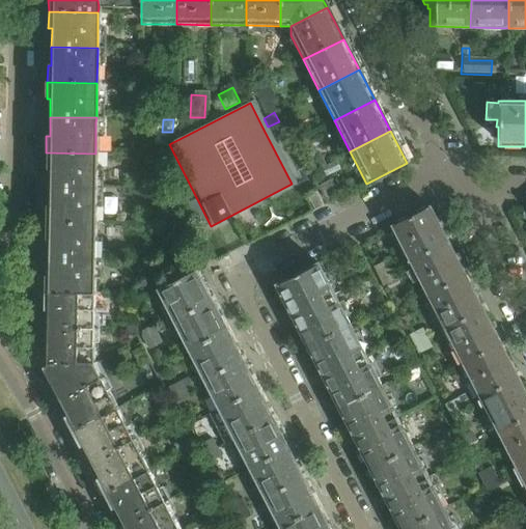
[(94,188),(95,170),(95,154),(46,152),(46,169),(49,169),(49,187),(94,188)]
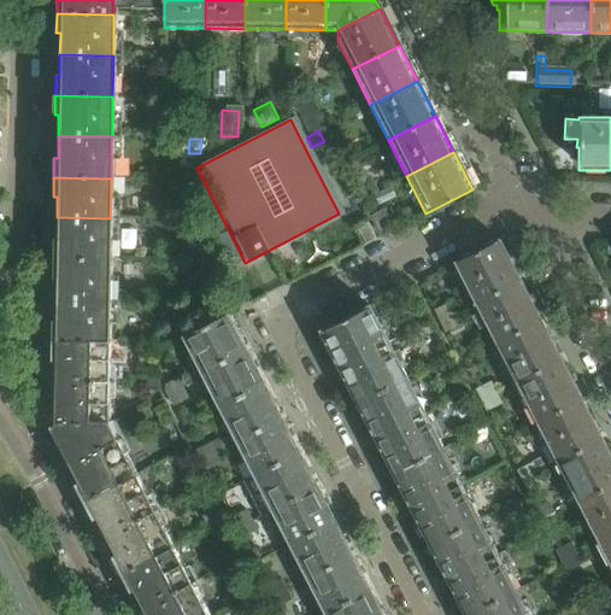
[(374,234),(388,227),(379,211),(365,218),(374,234)]
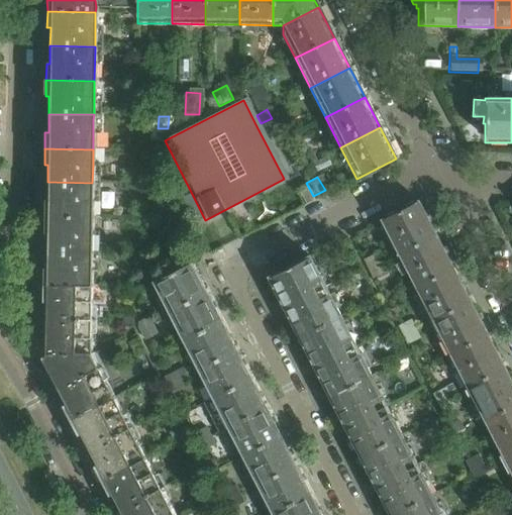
[(92,218),(92,201),(92,183),(47,182),(46,201),(43,201),(43,217),(92,218)]
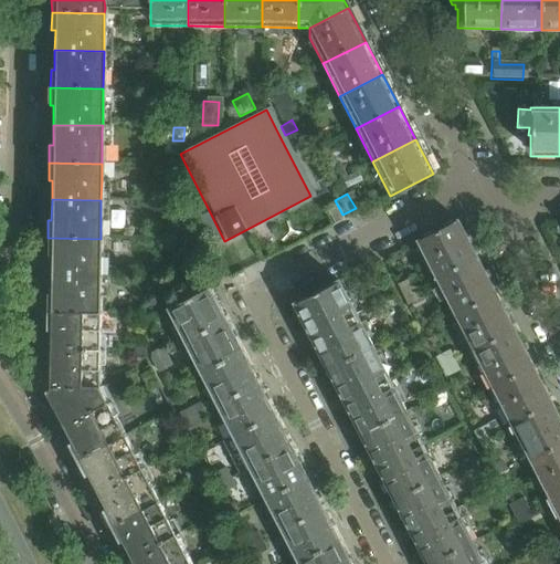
[(340,221),(334,207),(324,211),(331,226),(340,221)]
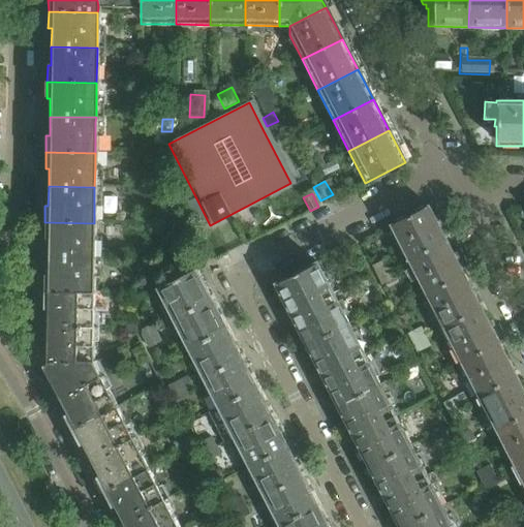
[(209,223),(196,198),(184,205),(196,229),(209,223)]
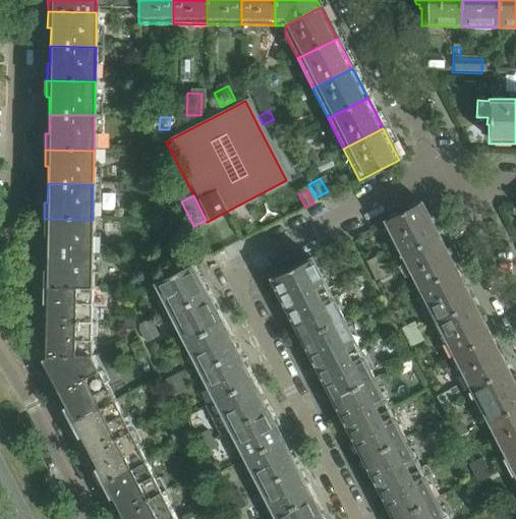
[(418,205),(413,207),(412,205),(406,208),(407,210),(394,217),(393,215),(387,218),(389,220),(383,223),(417,290),(453,272),(418,205)]
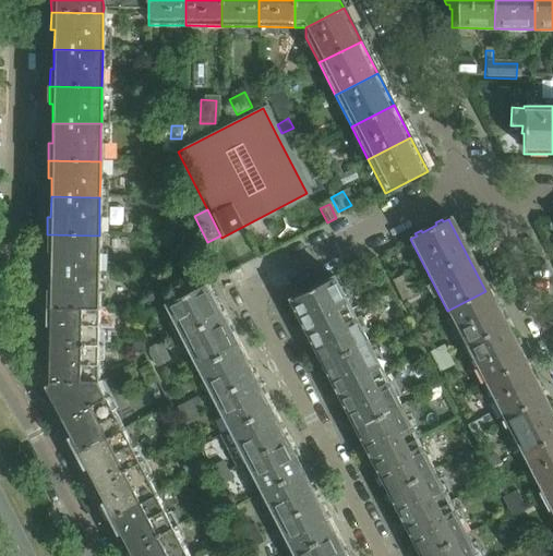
[(98,273),(98,252),(99,236),(47,234),(46,252),(50,252),(50,272),(98,273)]
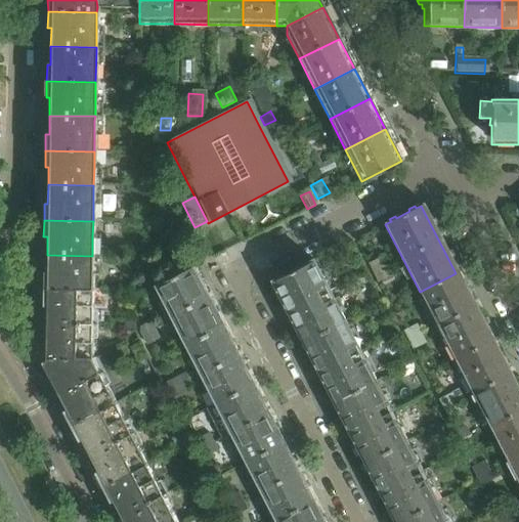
[(181,222),(166,222),(166,233),(182,233),(182,235),(193,235),(192,228),(181,225),(181,222)]
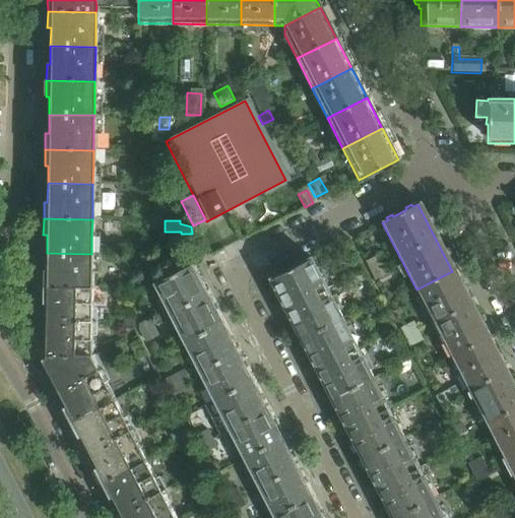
[(90,288),(91,271),(91,254),(47,253),(46,271),(43,271),(42,287),(90,288)]
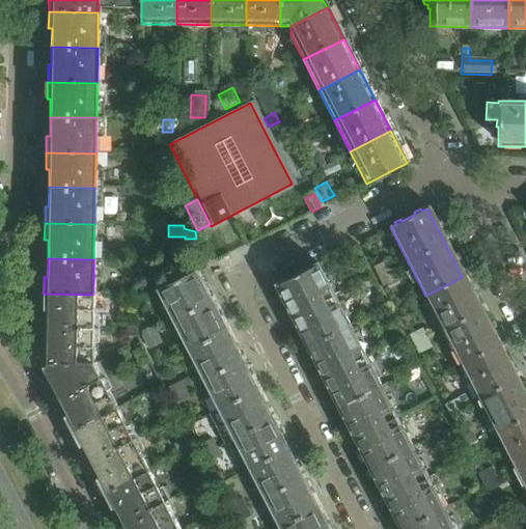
[(380,265),(369,270),(371,275),(382,270),(380,265)]
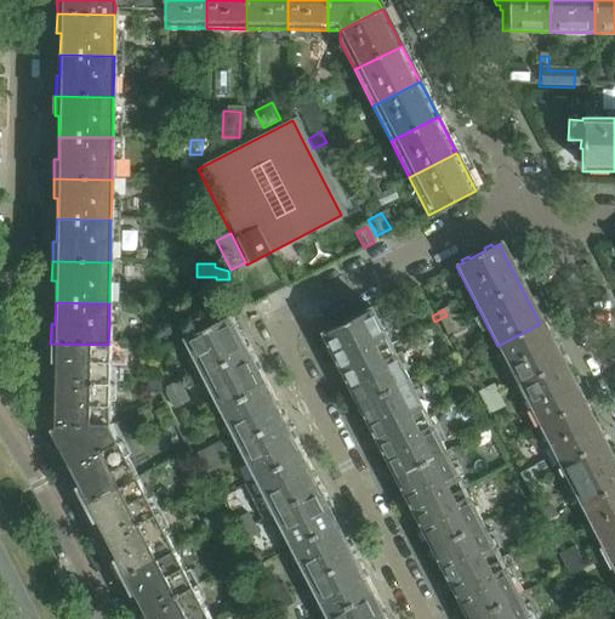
[(369,311),(322,335),(340,370),(387,346),(369,311)]
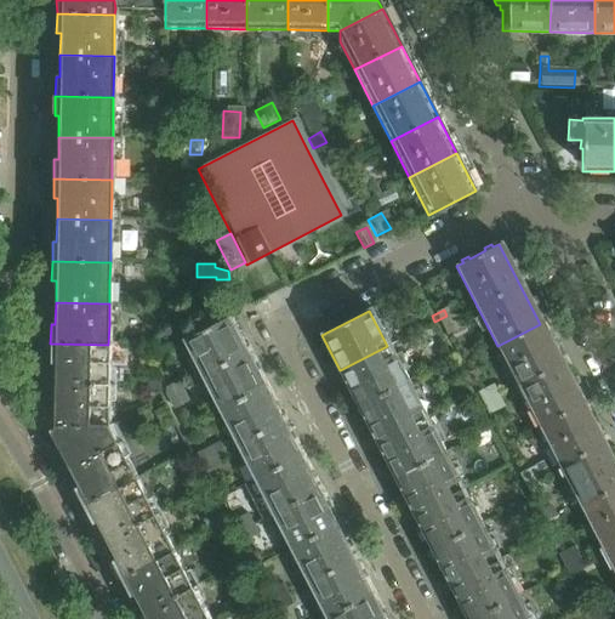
[(446,316),(434,322),(438,327),(450,321),(446,316)]
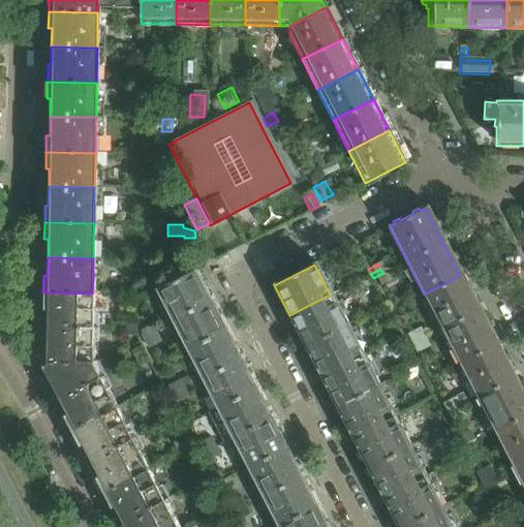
[(208,301),(192,271),(156,290),(172,320),(208,301)]
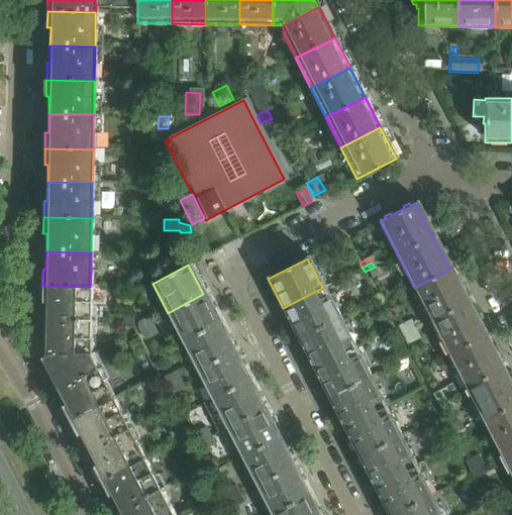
[(375,267),(365,272),(367,277),(377,272),(375,267)]
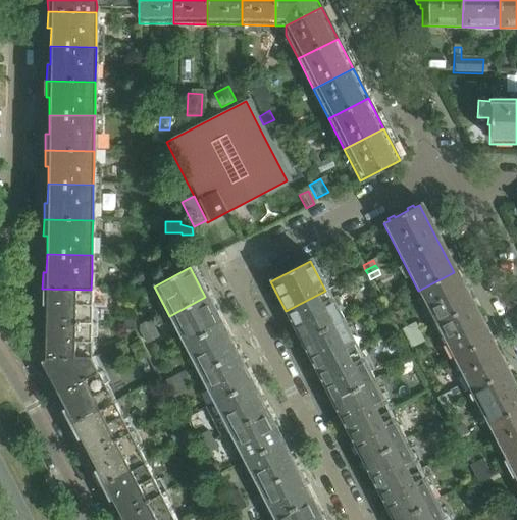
[(488,340),(462,288),(454,272),(418,291),(453,358),(488,340)]
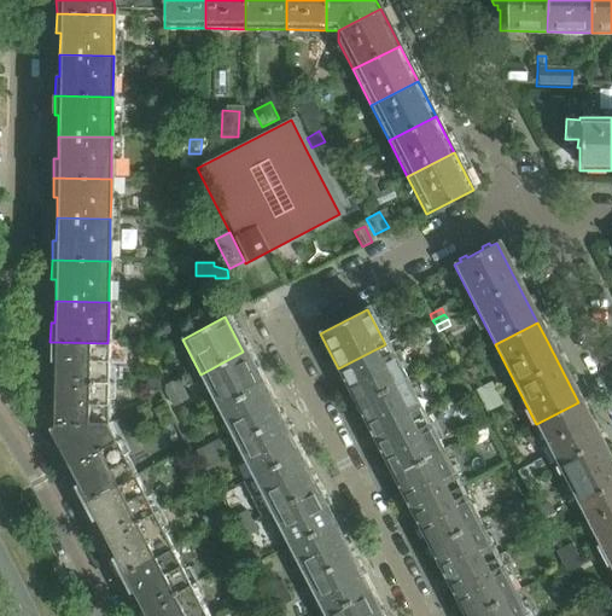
[(450,325),(438,331),(442,337),(453,331),(450,325)]
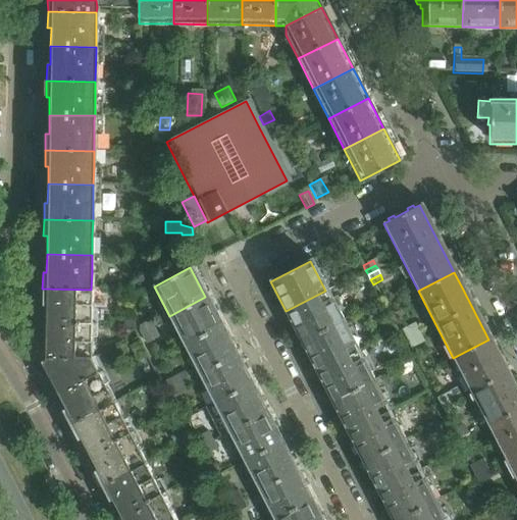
[(90,323),(91,290),(42,289),(42,305),(46,305),(45,322),(90,323)]
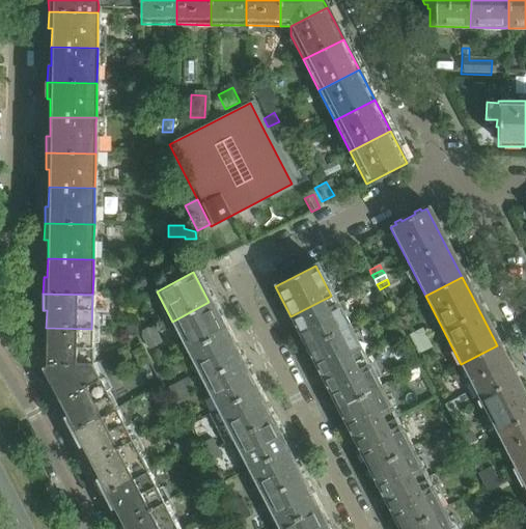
[(331,296),(291,316),(306,346),(347,326),(331,296)]
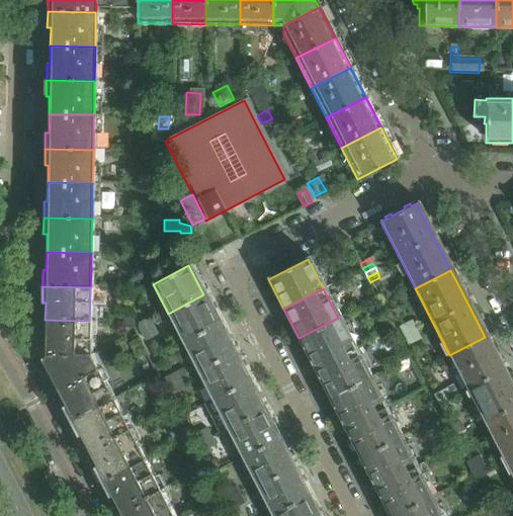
[(219,324),(211,311),(203,294),(168,314),(182,342),(219,324)]
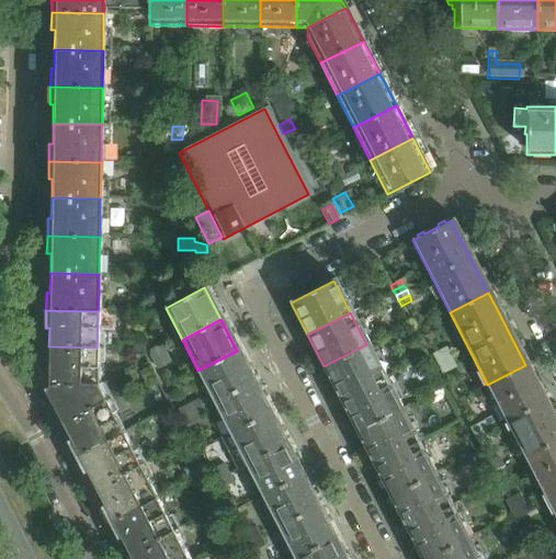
[(366,344),(324,366),(340,399),(383,377),(366,344)]
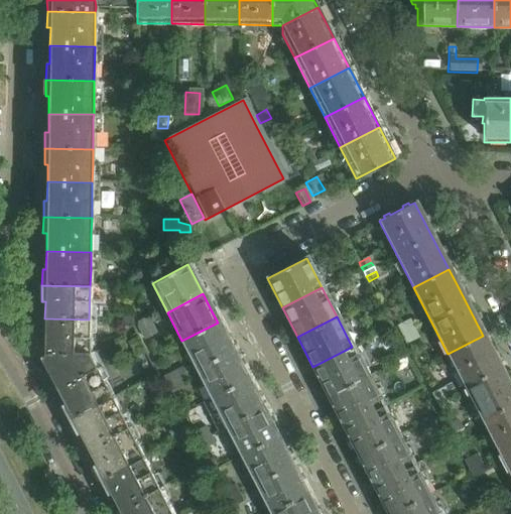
[(89,355),(89,335),(89,319),(44,318),(44,354),(89,355)]
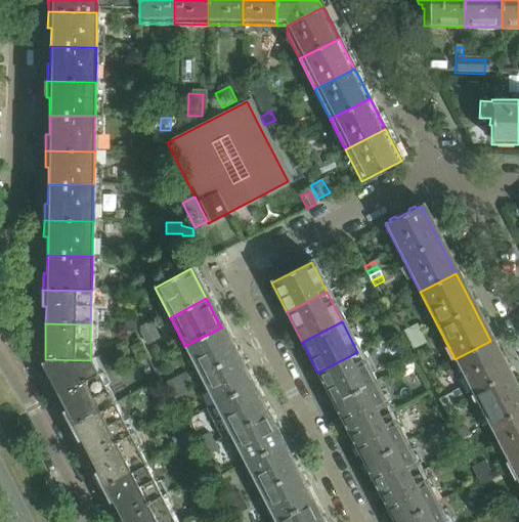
[(147,323),(142,325),(144,329),(146,333),(152,331),(147,323)]
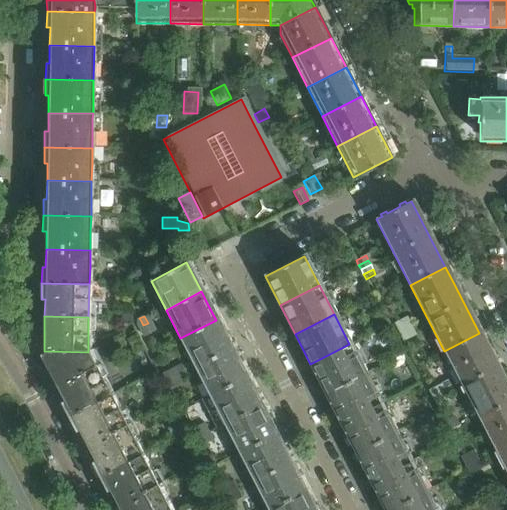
[(216,320),(180,338),(195,367),(231,348),(216,320)]
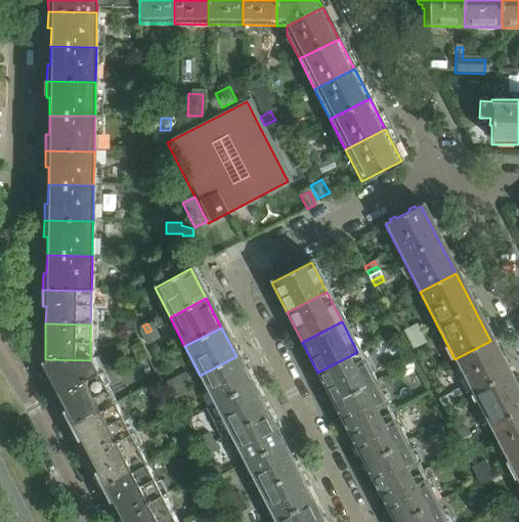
[(408,328),(398,333),(401,338),(412,333),(408,328)]
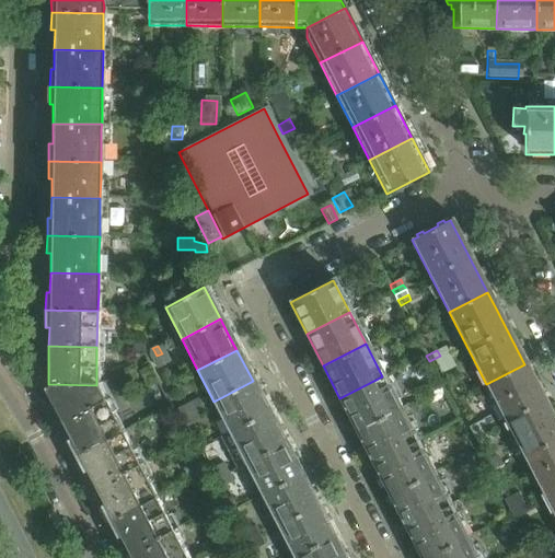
[(154,351),(147,355),(147,357),(149,360),(157,356),(154,351)]
